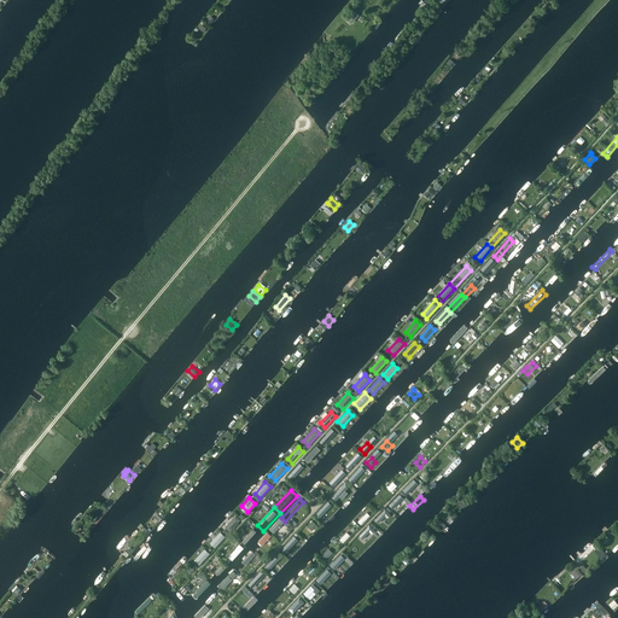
[(400,523),(410,513),(406,509),(396,519),(400,523)]
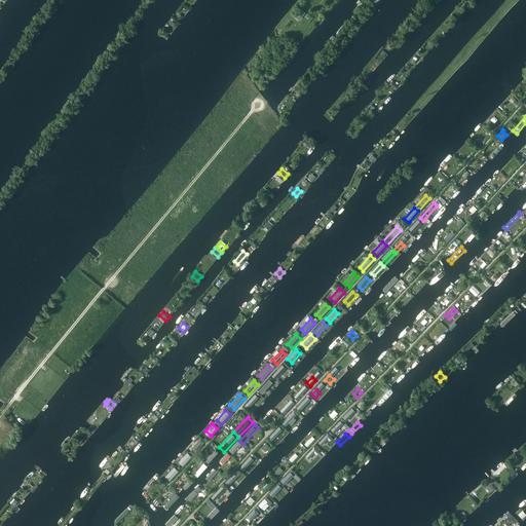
[(205,443),(200,438),(192,446),(197,451),(205,443)]
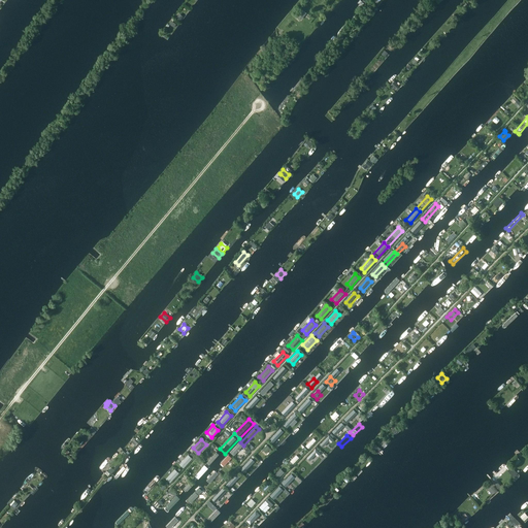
[(243,446),(240,442),(229,453),(233,456),(243,446)]
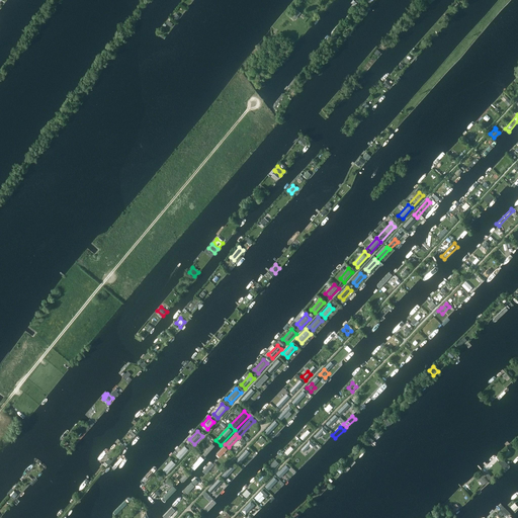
[(260,445),(264,440),(261,437),(256,441),(260,445)]
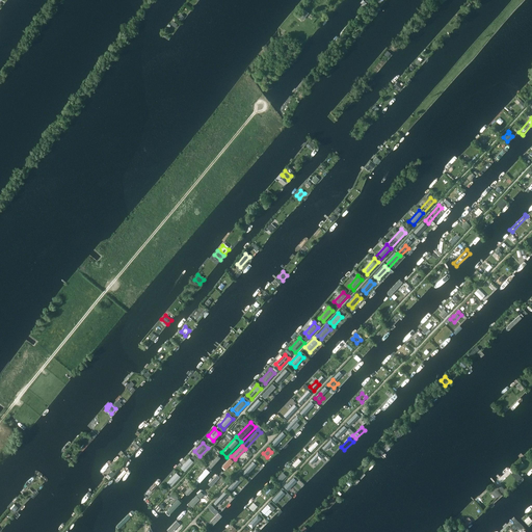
[(221,452),(208,468),(213,472),(227,457),(221,452)]
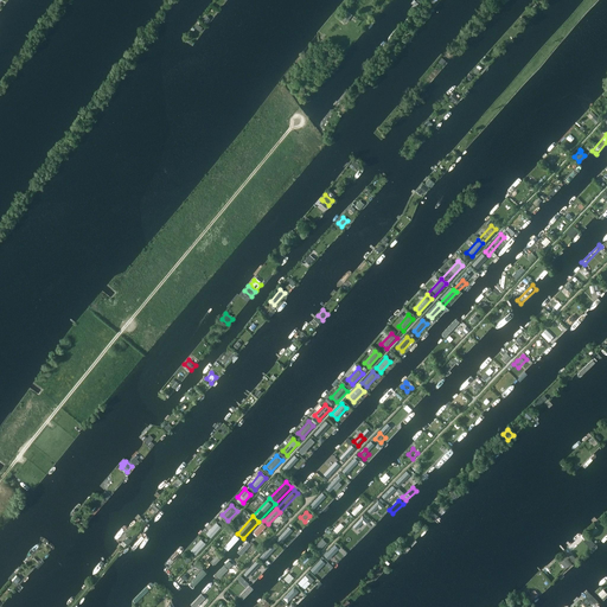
[(384,516),(372,526),(376,531),(389,519),(384,516)]
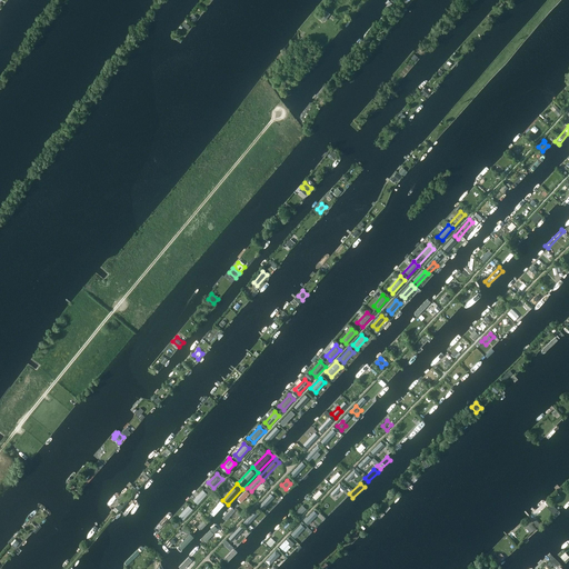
[(206,495),(200,490),(191,501),(196,506),(206,495)]
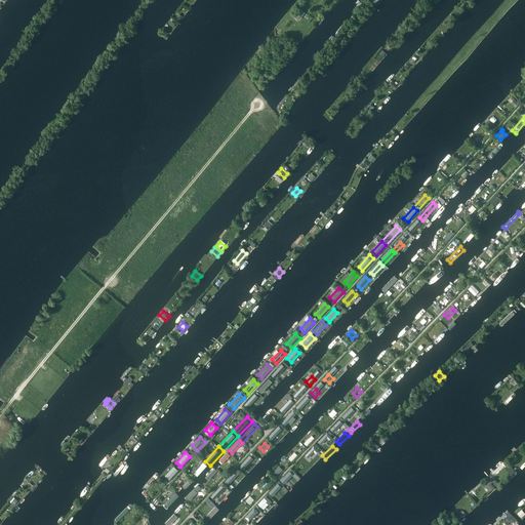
[(226,453),(217,461),(221,466),(230,456),(226,453)]
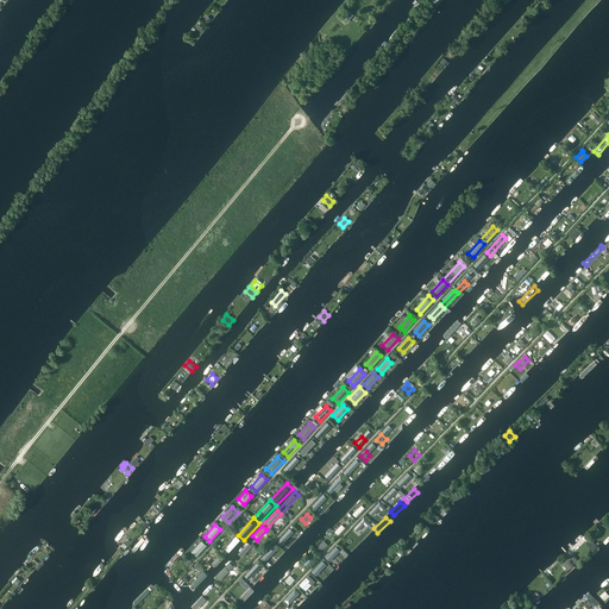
[(377,533),(374,528),(365,537),(369,540),(377,533)]
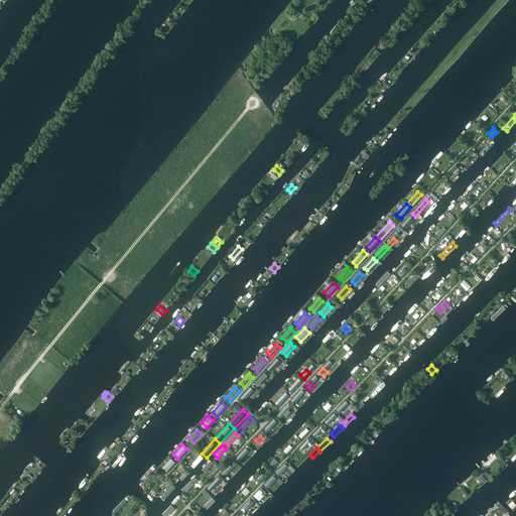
[(250,454),(245,449),(241,455),(246,459),(250,454)]
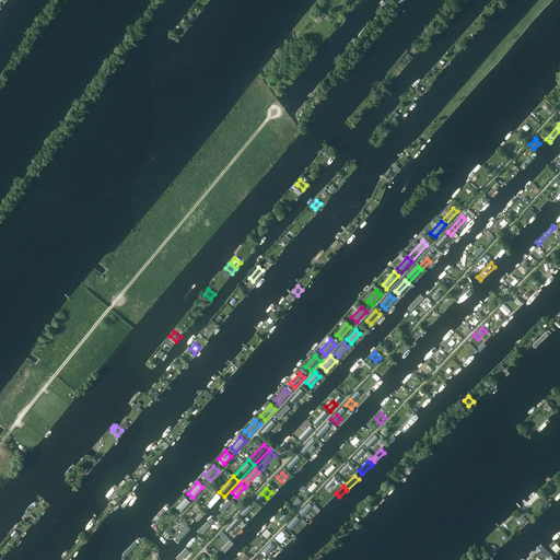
[(219,492),(202,509),(208,514),(224,497),(219,492)]
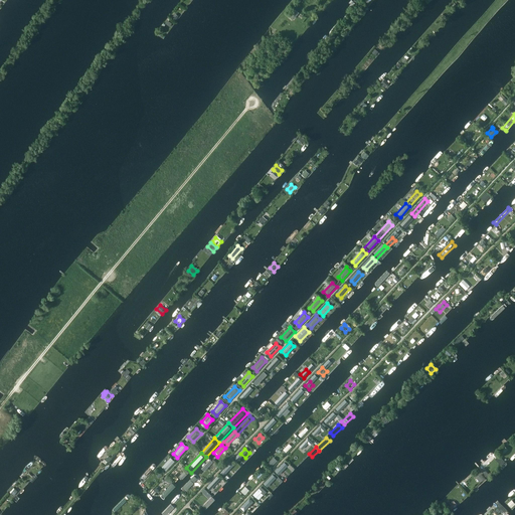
[(499,456),(495,459),(501,466),(505,462),(499,456)]
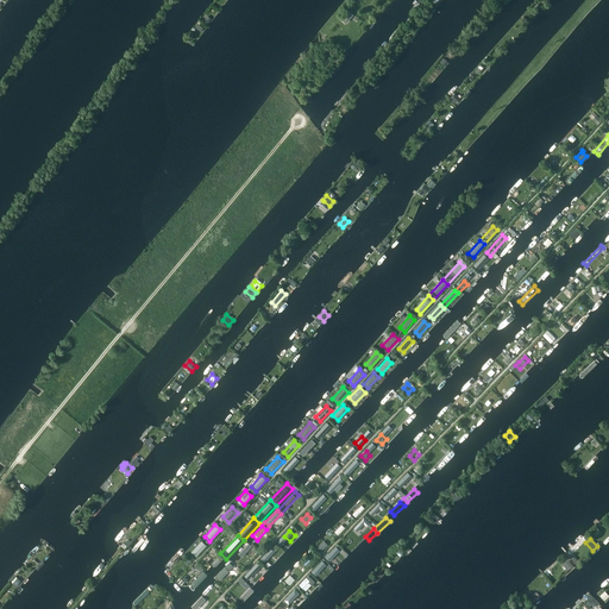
[(200,541),(189,552),(194,558),(206,546),(200,541)]
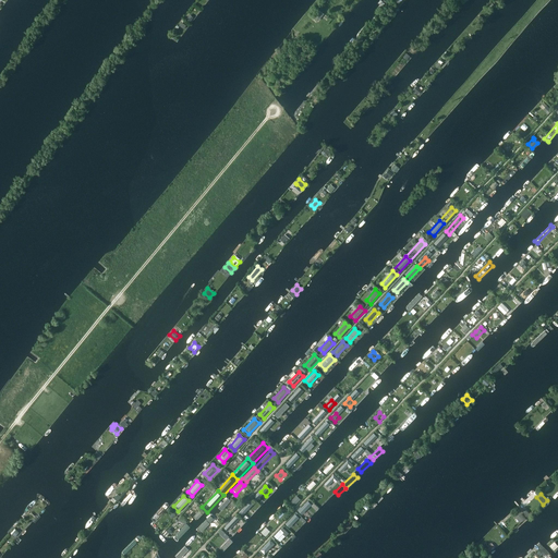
[(230,502),(227,499),(217,508),(220,511),(230,502)]
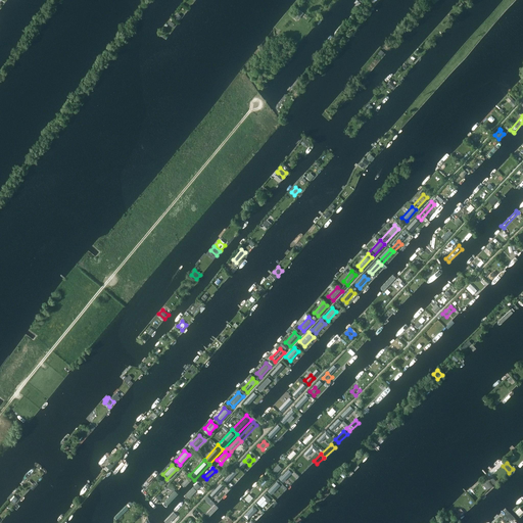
[(228,485),(233,479),(229,476),(224,481),(228,485)]
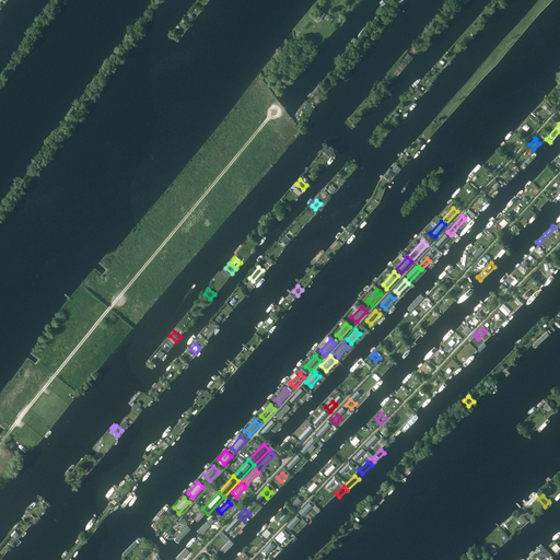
[(201,521),(196,515),(187,524),(193,529),(201,521)]
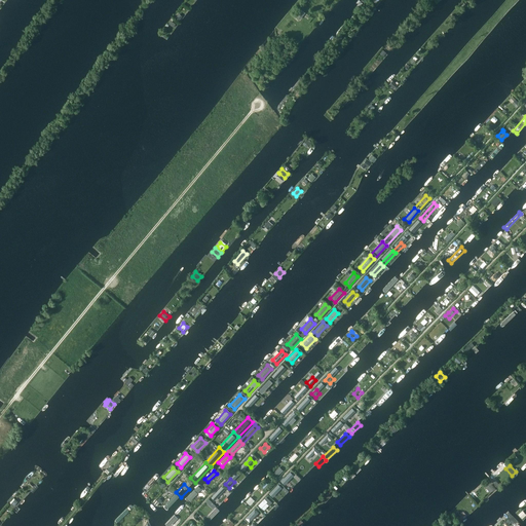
[(191,492),(183,499),(188,504),(195,497),(191,492)]
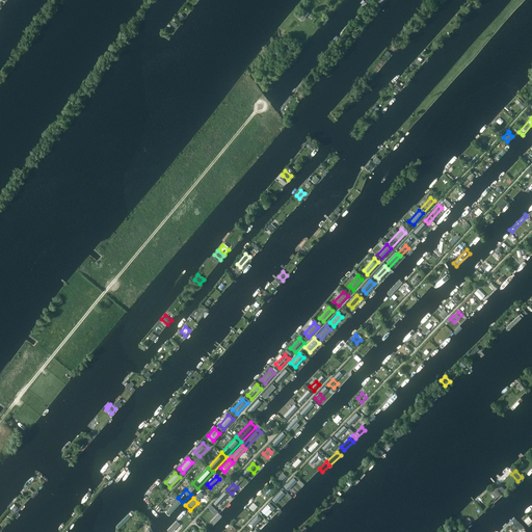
[(176,499),(164,510),(169,515),(181,504),(176,499)]
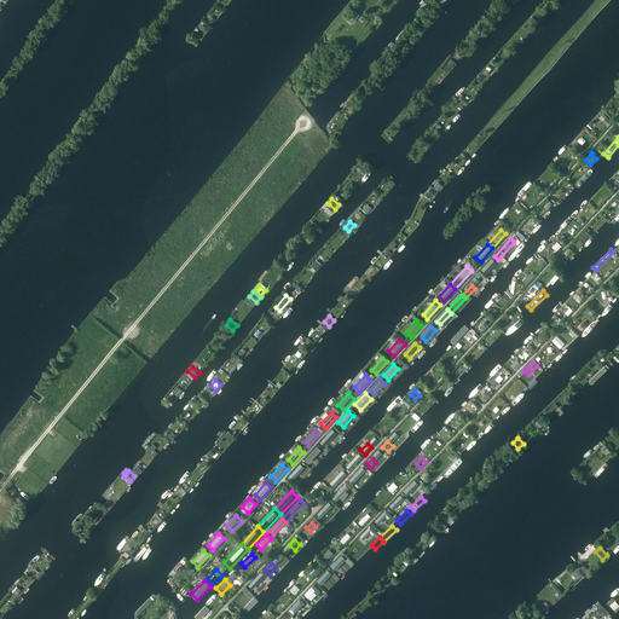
[(253,591),(259,585),(255,580),(249,586),(253,591)]
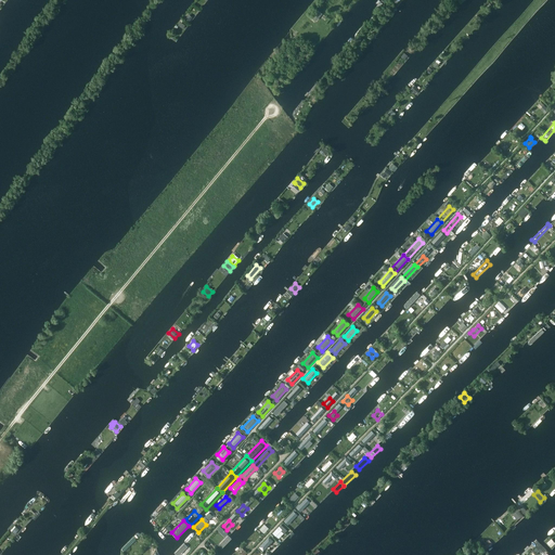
[(139,537),(137,534),(120,551),(123,553),(139,537)]
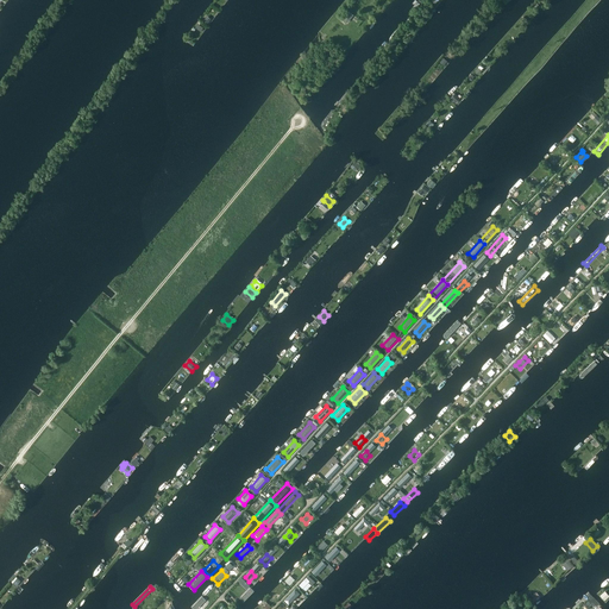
[(316,586),(303,601),(307,604),(320,589),(316,586)]
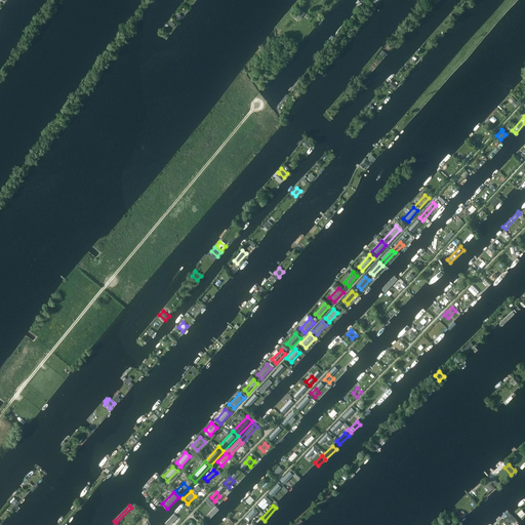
[(206,516),(210,520),(219,511),(214,507),(206,516)]
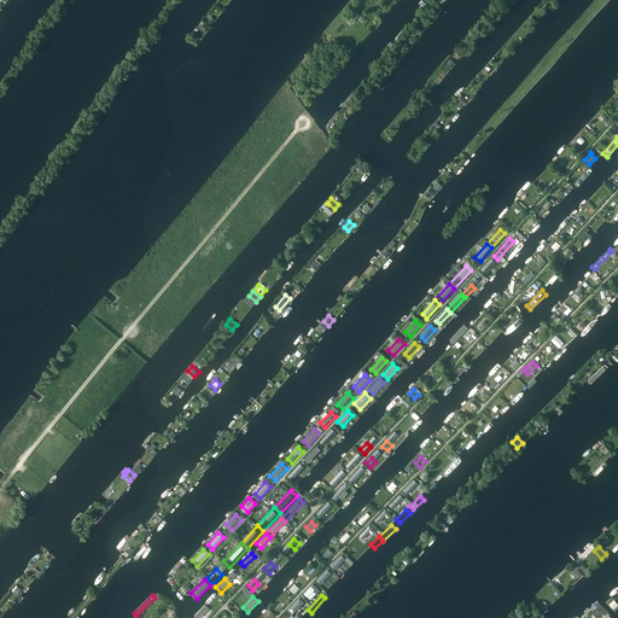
[(537,601),(535,604),(538,607),(537,608),(540,612),(547,606),(543,602),(541,605),(537,601)]
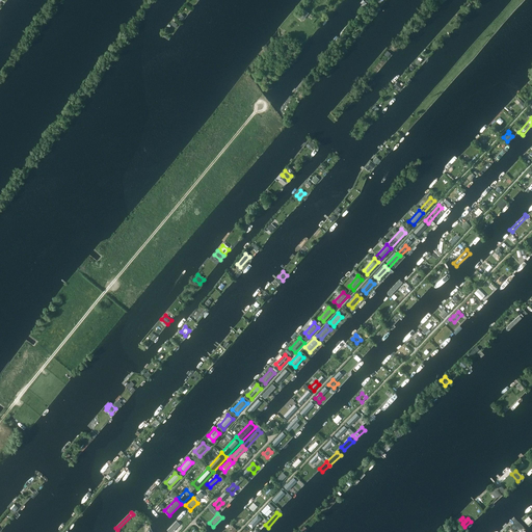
[(511,528),(510,527),(510,528),(513,531),(514,531),(514,530),(516,528),(517,529),(520,528),(521,529),(523,528),(524,528),(515,519),(512,521),(515,524),(511,528)]
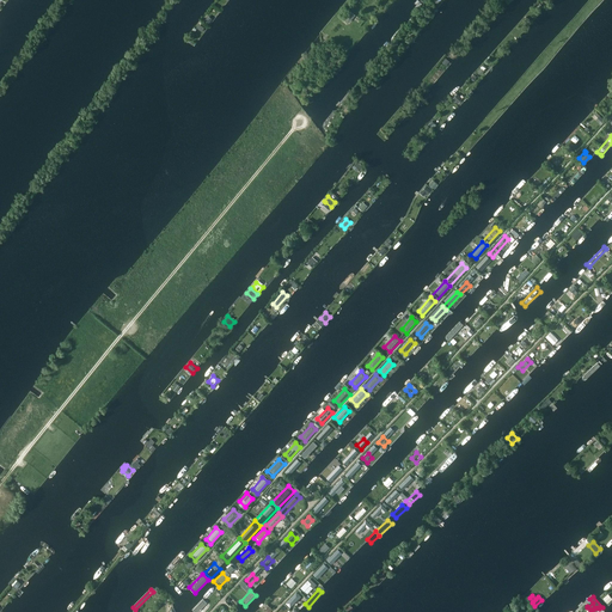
[(191,611),(197,611),(207,604),(203,600),(191,611)]
